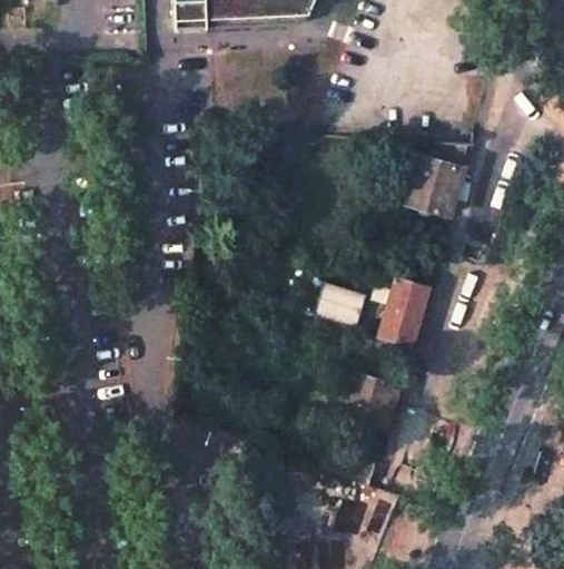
[(176,0),(177,19),(307,13),(312,0),(176,0)]
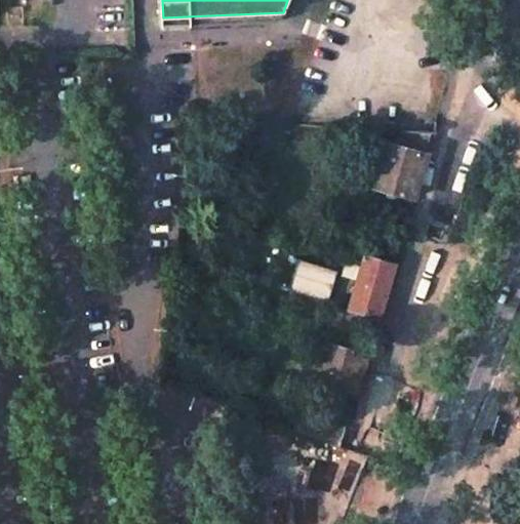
[(386,142),(373,185),(418,198),(431,154),(386,142)]
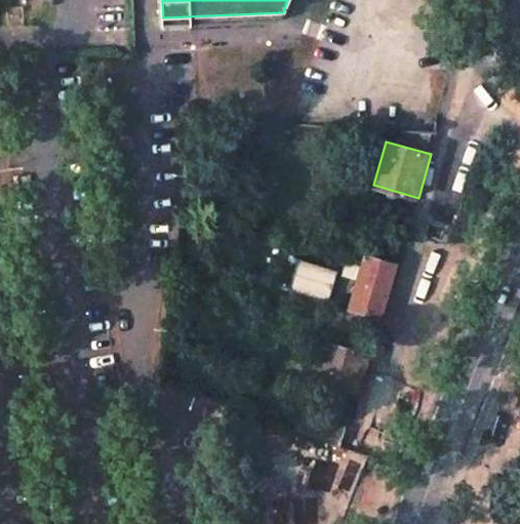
[(398,263),(369,254),(353,308),(384,317),(398,263)]
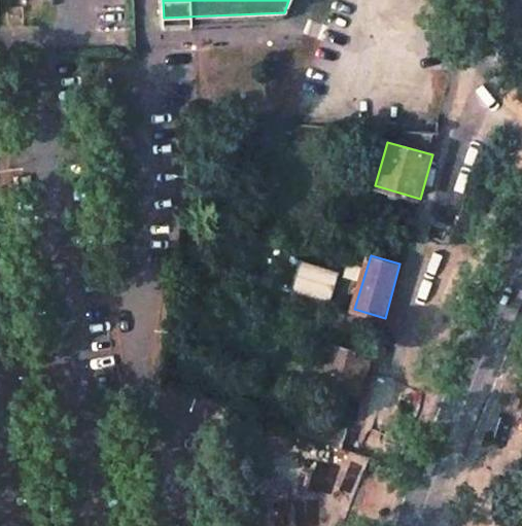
[(290,291),(329,303),(338,274),(299,263),(290,291)]
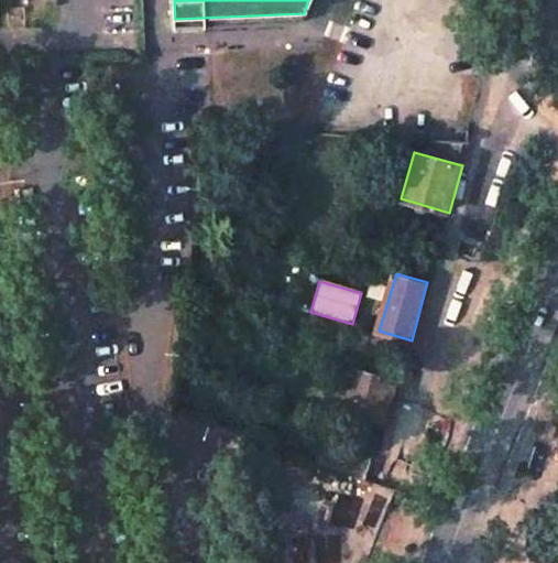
[(402,371),(354,358),(340,408),(387,422),(402,371)]
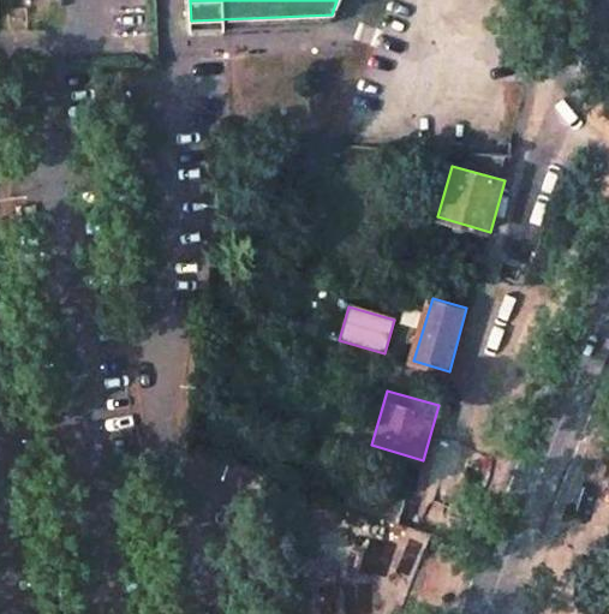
[(418,472),(389,463),(382,484),(412,496),(418,472)]
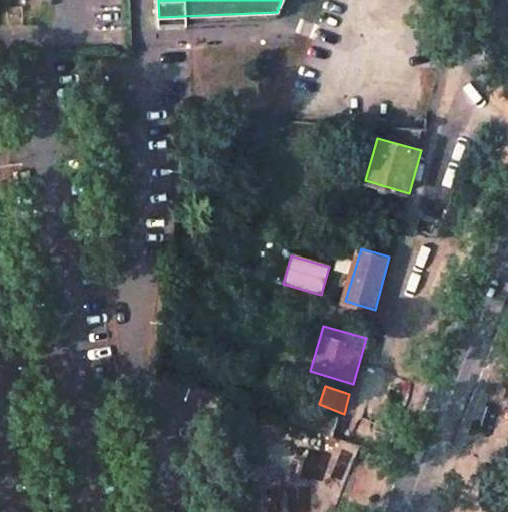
[(338,435),(343,418),(297,401),(291,418),(338,435)]
